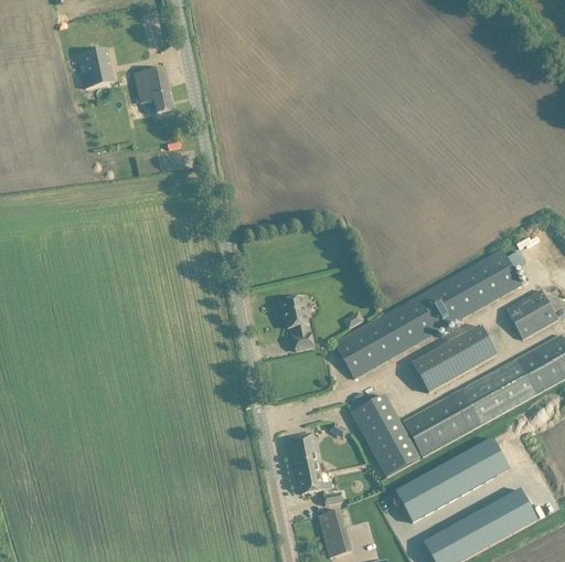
[(107,49),(78,54),(86,87),(114,81),(107,49)]
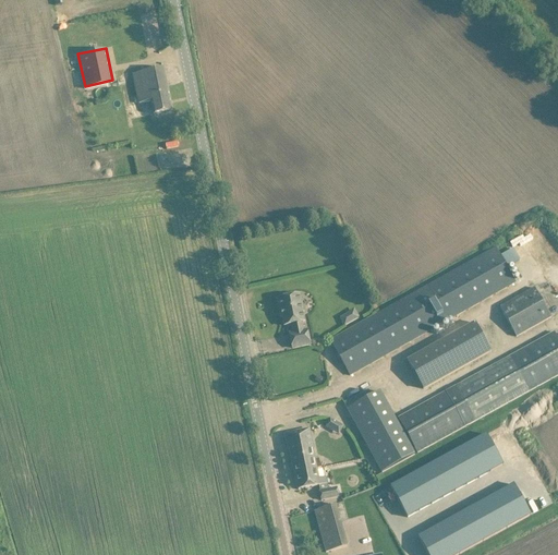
[(152,98),(152,101),(154,112),(172,108),(164,65),(133,72),(138,101),(152,98)]
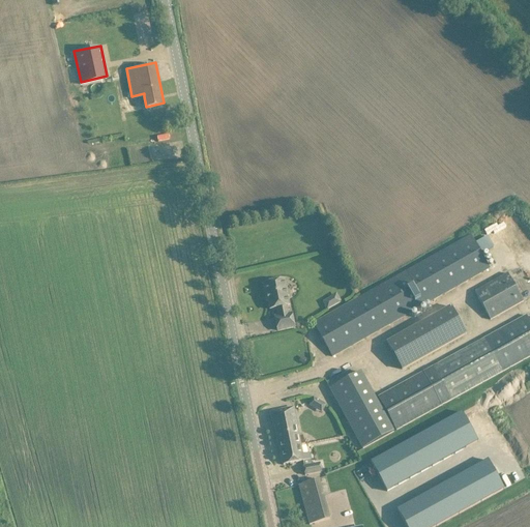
[(470,233),(322,316),(314,321),(332,354),(342,349),(489,266),(470,233)]
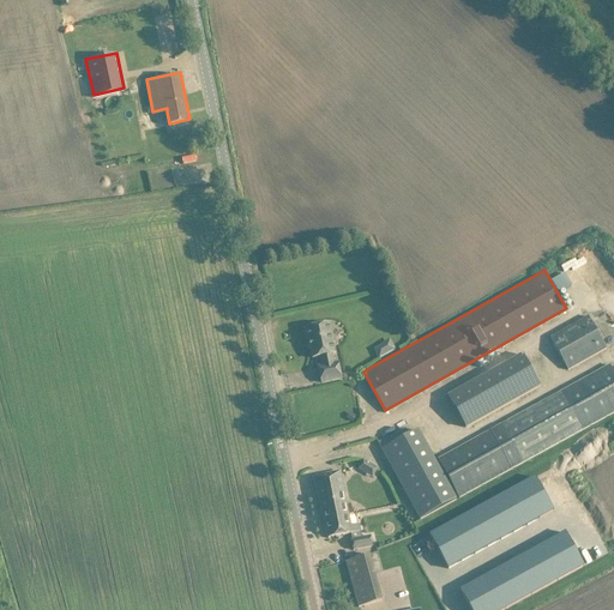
[(588,313),(549,334),(569,368),(607,346),(588,313)]
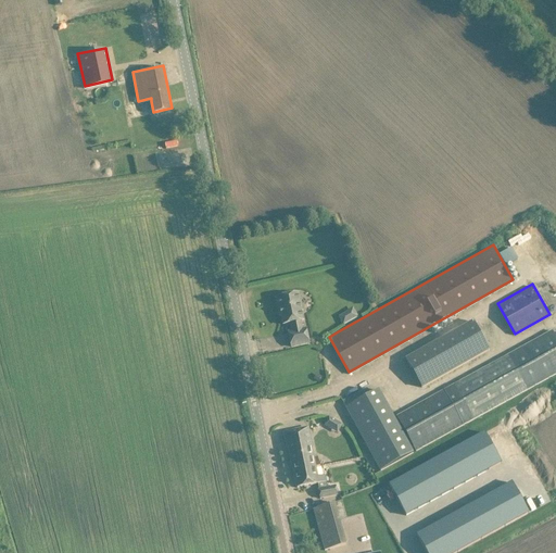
[(299,291),(287,293),(276,296),(279,309),(280,308),(283,322),(291,321),(292,329),(289,329),(291,344),(308,341),(306,326),(302,327),(301,318),(303,318),(301,309),(302,309),(299,291)]
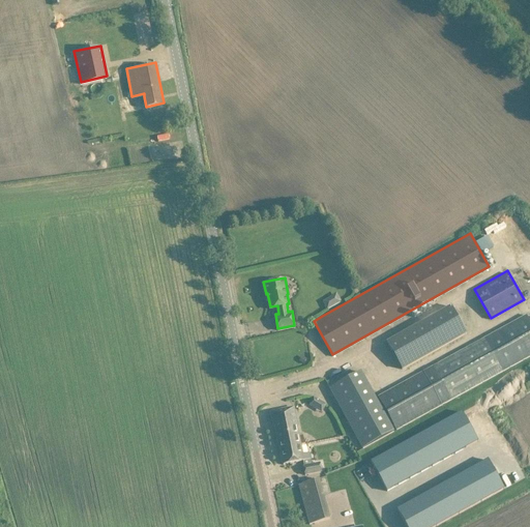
[(402,368),(467,331),(451,303),(386,340),(402,368)]
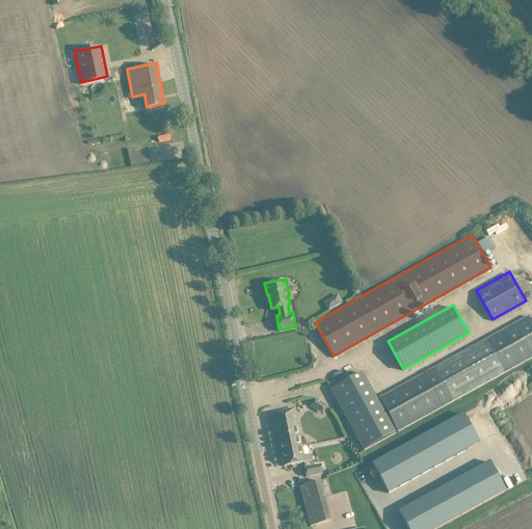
[(379,396),(398,429),(531,354),(531,320),(528,314),(379,396)]
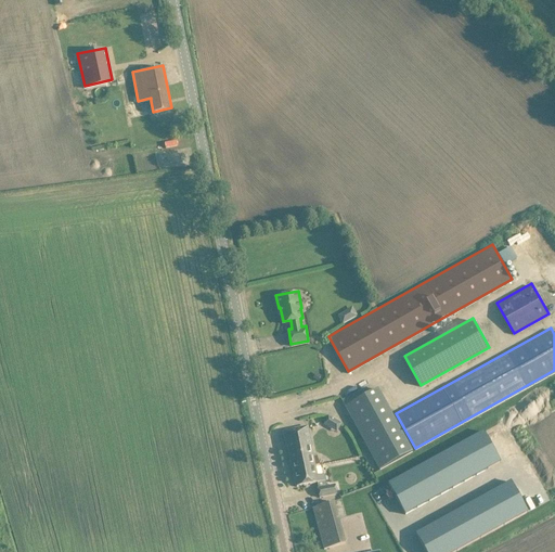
[(378,386),(345,405),(379,467),(413,450),(378,386)]
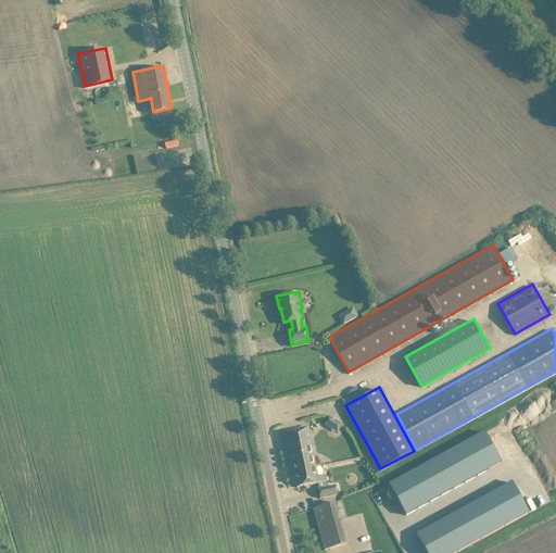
[(329,415),(325,423),(337,429),(341,423),(329,415)]
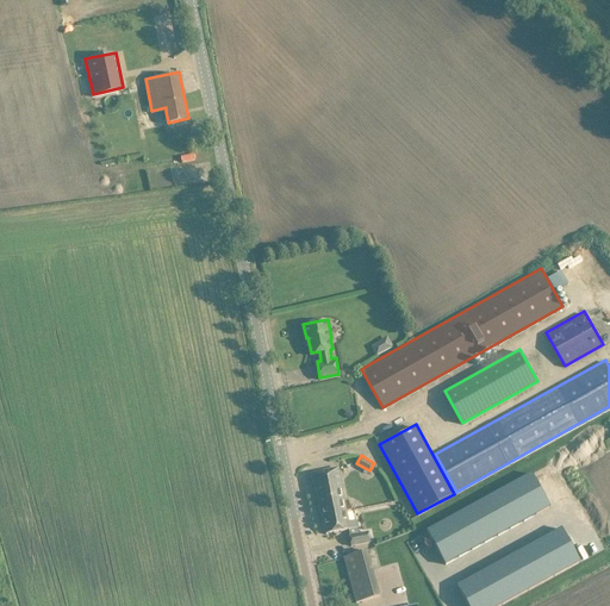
[(317,486),(322,513),(346,508),(350,507),(350,504),(348,497),(346,495),(343,495),(341,487),(342,487),(338,466),(324,468),(312,470),(315,486),(317,486)]
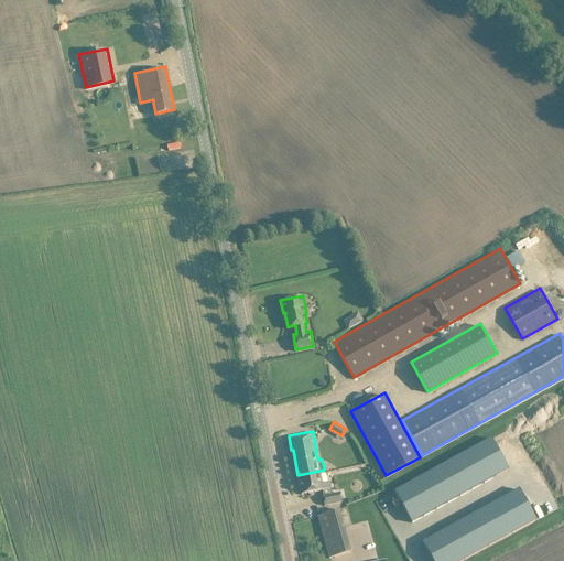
[(491,437),(394,489),(412,520),(509,467),(491,437)]
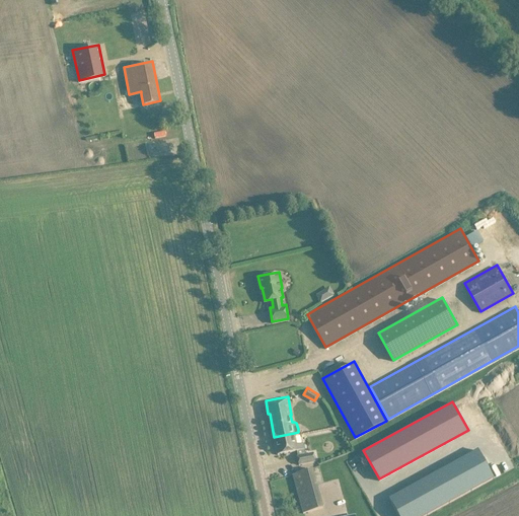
[(294,433),(274,437),(278,453),(297,449),(298,454),(297,454),(298,462),(315,459),(313,449),(305,451),(304,447),(303,441),(296,443),(294,433)]
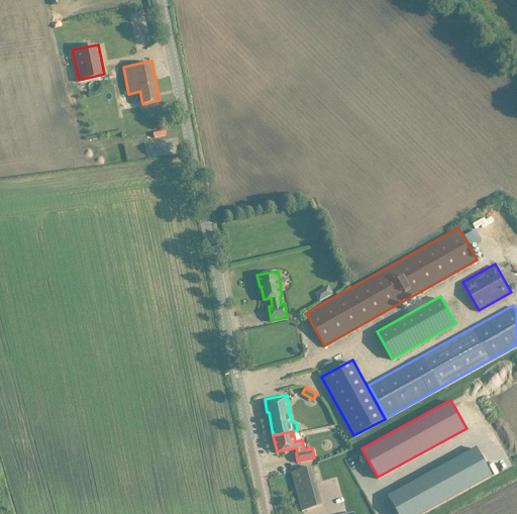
[(476,446),(388,495),(398,513),(419,513),(492,475),(476,446)]
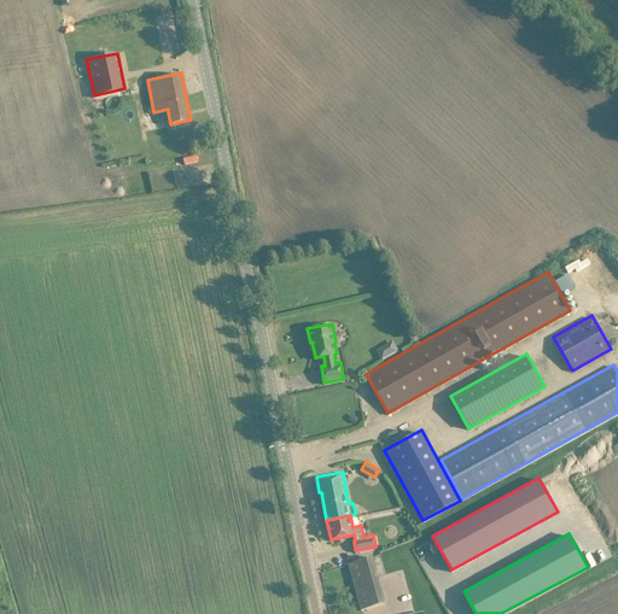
[(348,562),(361,608),(384,602),(377,574),(372,555),(360,559),(348,562)]
